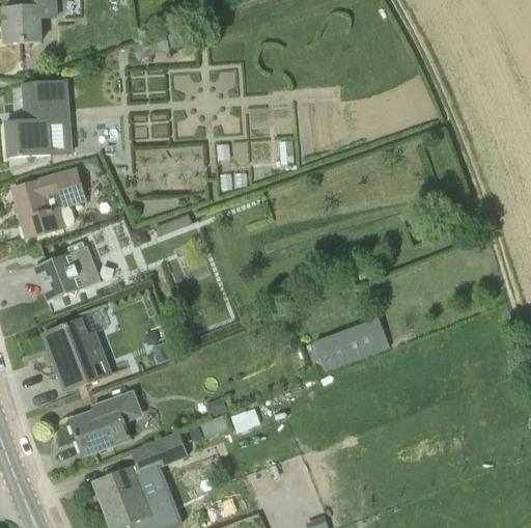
[(57,15),(55,0),(21,0),(22,6),(3,7),(5,43),(42,40),(40,16),(57,15)]
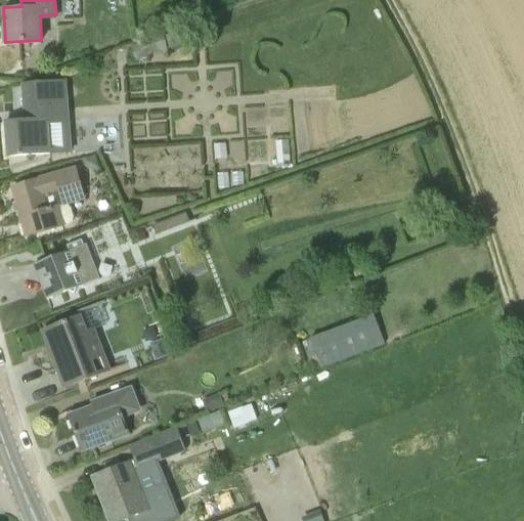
[(151,54),(145,36),(130,41),(136,59),(151,54)]
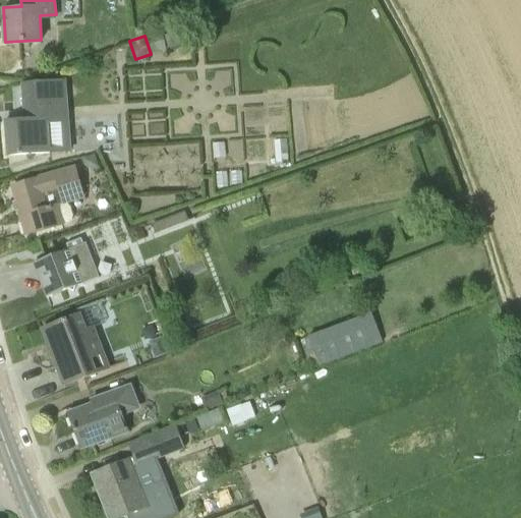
[(70,151),(68,105),(66,78),(34,80),(37,117),(4,120),(7,153),(41,151),(41,153),(70,151)]
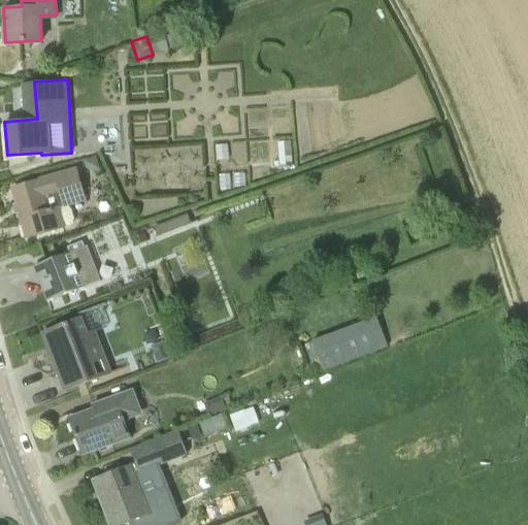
[(99,168),(96,156),(83,160),(86,167),(93,170),(99,168)]
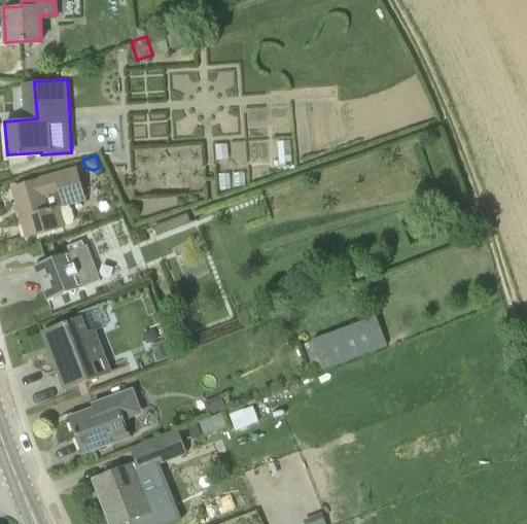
[(69,204),(64,203),(84,197),(75,168),(12,186),(18,201),(13,202),(13,203),(18,202),(27,236),(70,222),(73,219),(74,215),(71,207),(69,204)]
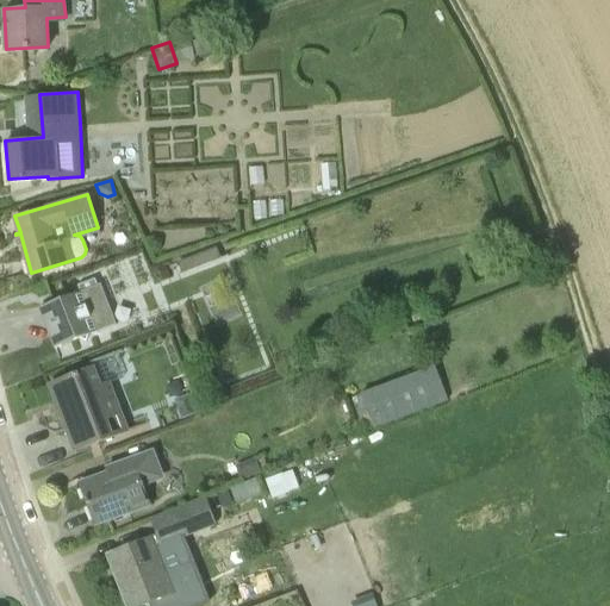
[(178,260),(181,269),(221,255),(217,245),(178,260)]
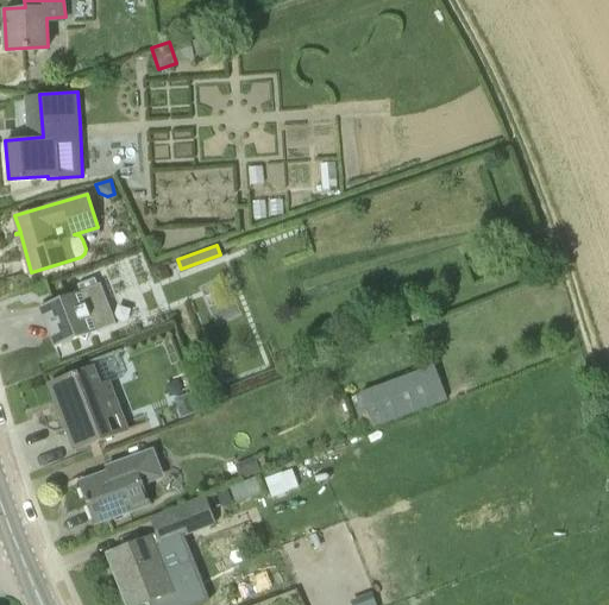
[(55,346),(115,322),(100,282),(39,304),(55,346)]
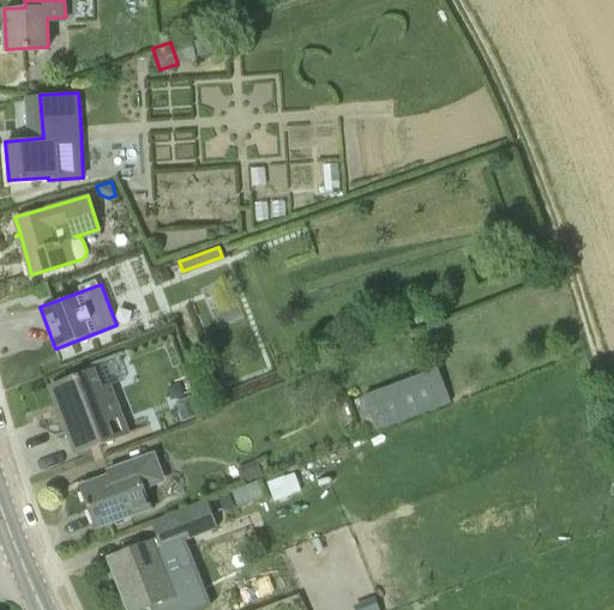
[(76,452),(97,444),(130,430),(103,364),(59,381),(77,428),(67,432),(76,452)]
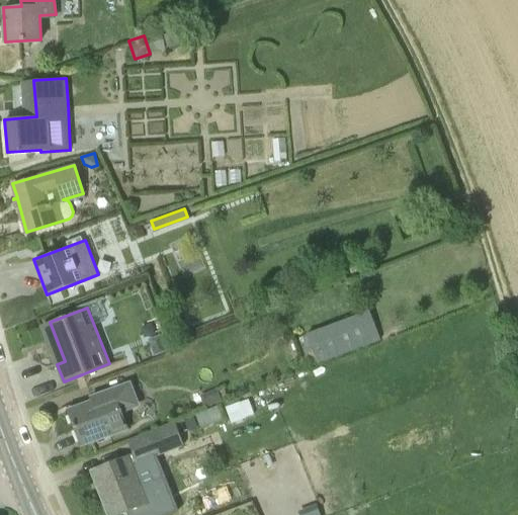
[(370,310),(308,332),(319,360),(379,337),(370,310)]
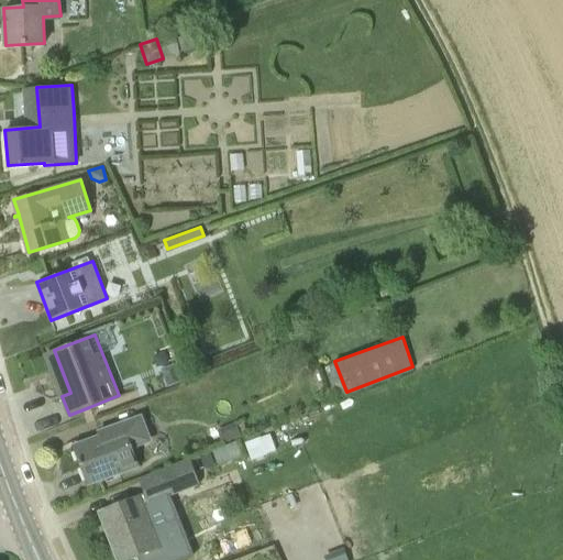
[(180,380),(176,368),(163,372),(167,384),(180,380)]
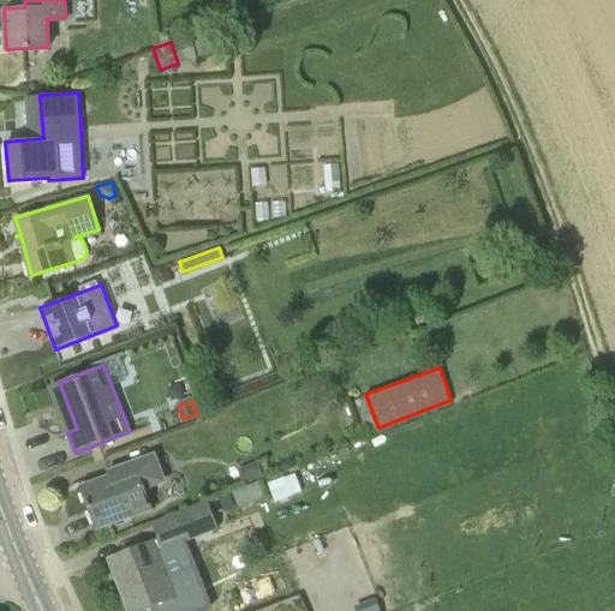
[(144,487),(165,480),(153,450),(78,480),(97,527),(150,505),(144,487)]
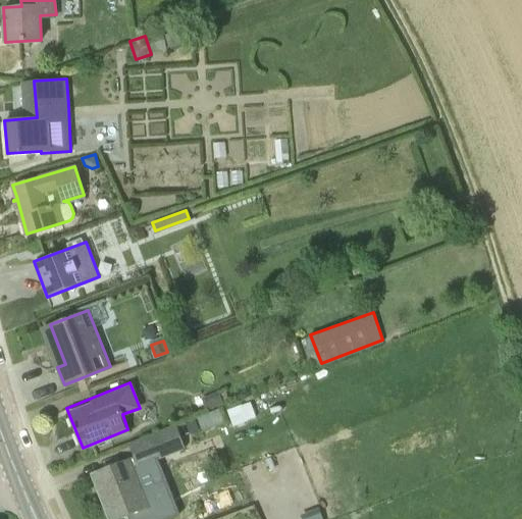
[(207,395),(212,407),(222,403),(218,390),(207,395)]
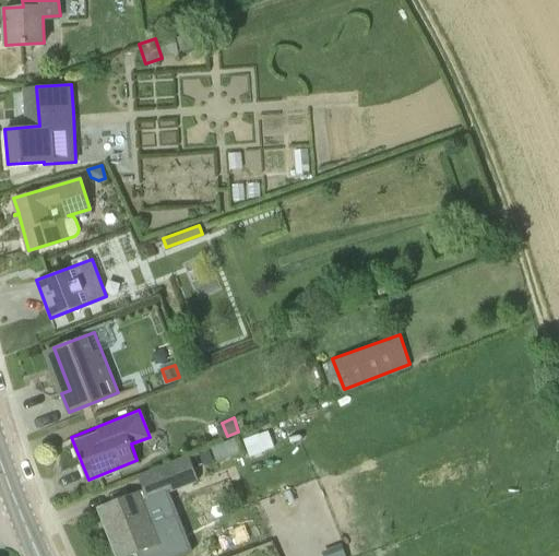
[(244,438),(250,456),(265,449),(274,446),(269,429),(260,433),(259,432),(244,438)]
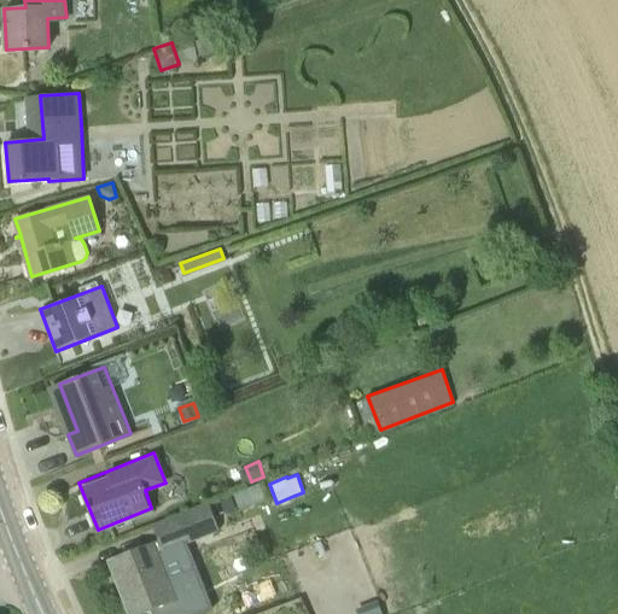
[(233,491),(239,508),(267,497),(261,480),(233,491)]
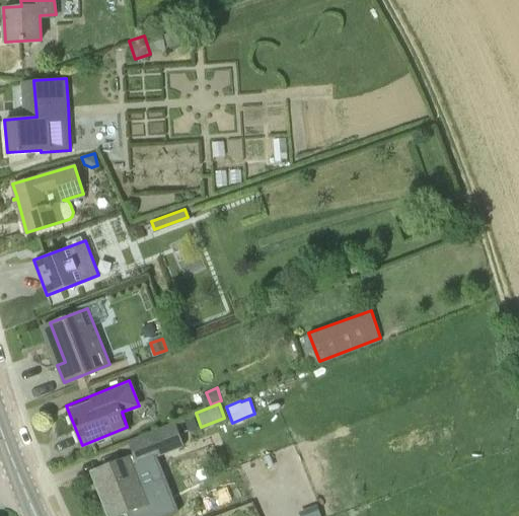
[(138,461),(182,444),(174,422),(130,440),(138,461)]
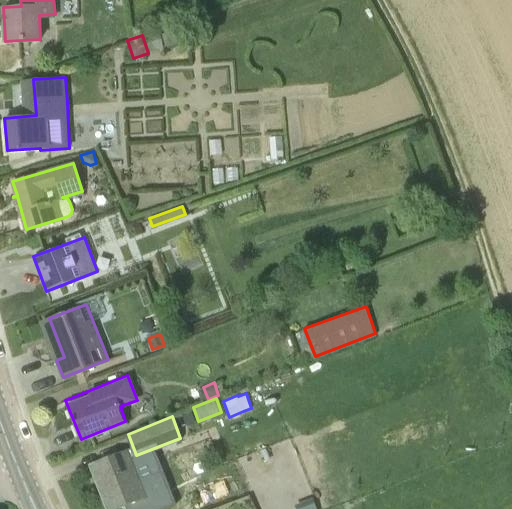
[(107,508),(111,508),(146,496),(128,449),(90,464),(107,508)]
